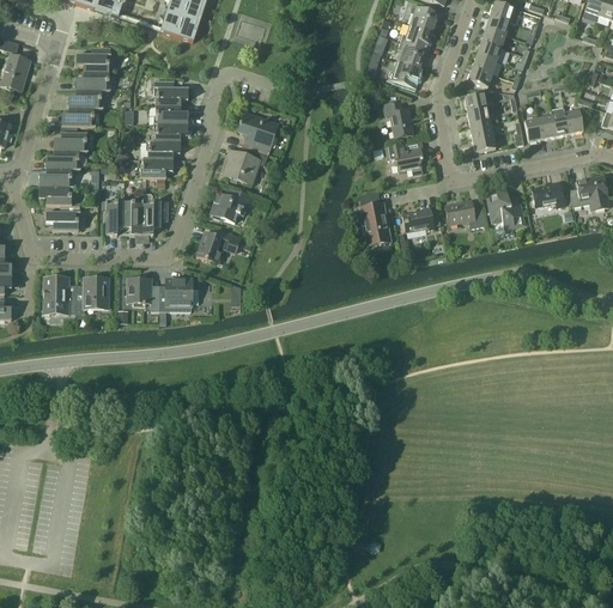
[(171,0),(162,30),(192,40),(195,29),(193,29),(201,0),(171,0)]
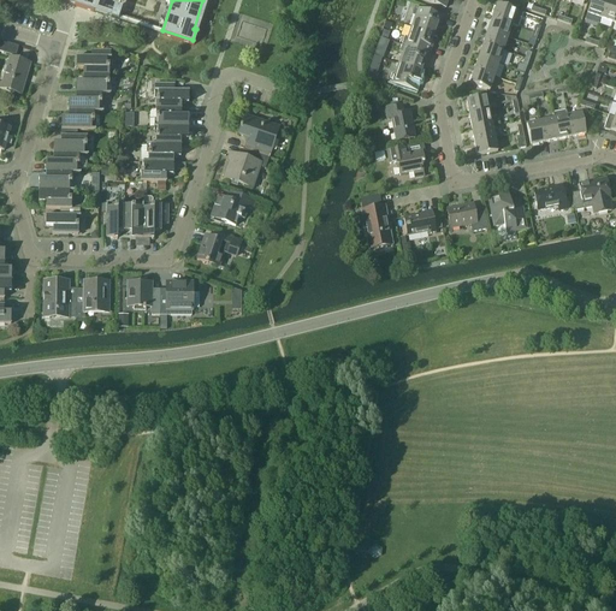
[(517,23),(522,10),(497,0),(492,15),(513,21),(517,23)]
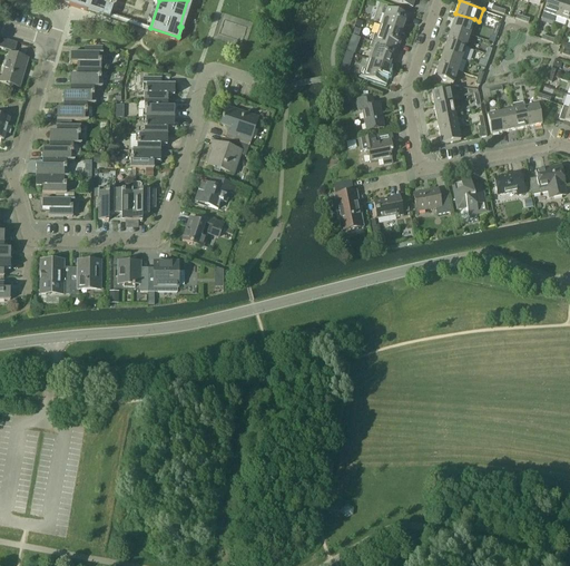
[(556,13),(560,0),(546,0),(543,9),(556,13)]
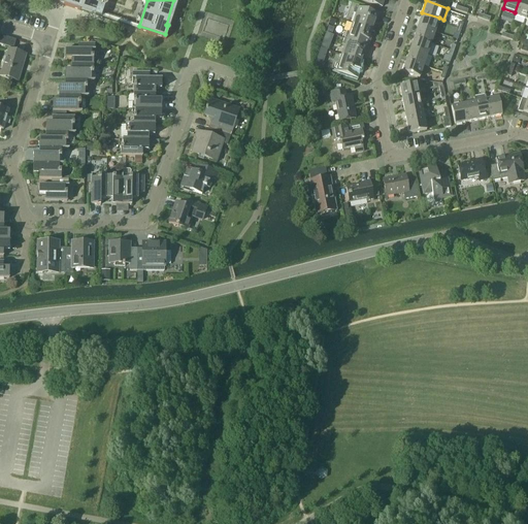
[(526,17),(527,9),(527,0),(519,0),(515,12),(526,17)]
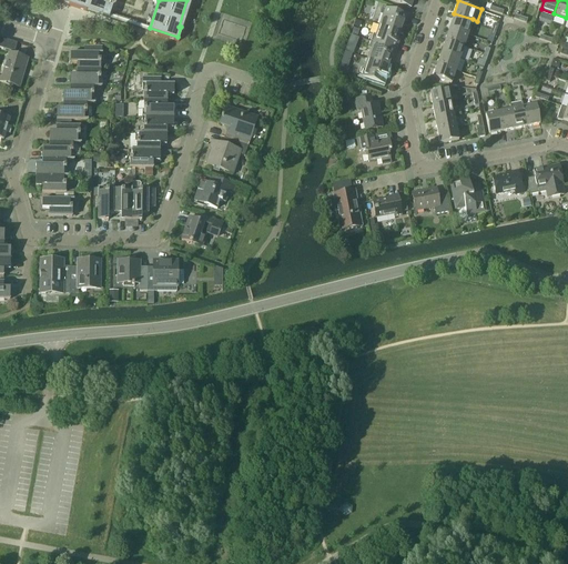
[(406,19),(408,12),(383,3),(379,10),(383,11),(379,21),(399,29),(404,18),(406,19)]
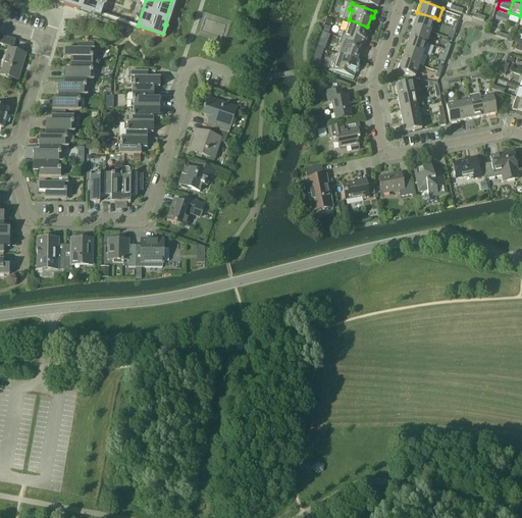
[(430,29),(434,17),(417,12),(413,22),(430,29)]
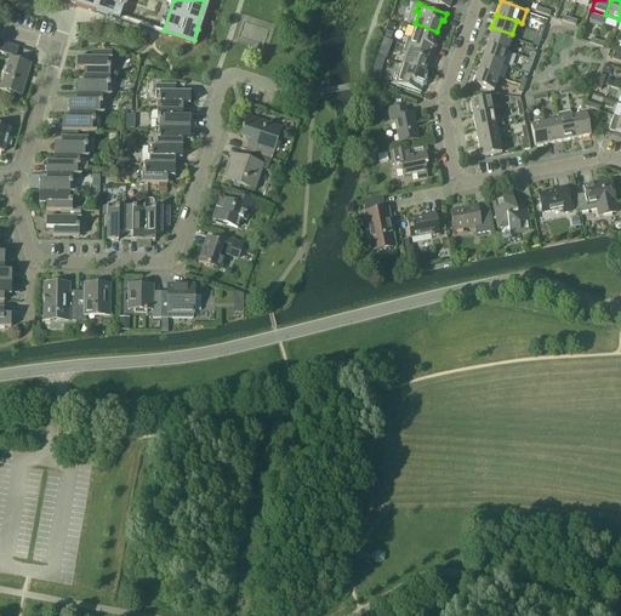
[(433,43),(437,32),(415,23),(411,34),(408,33),(405,41),(433,51),(436,43),(433,43)]
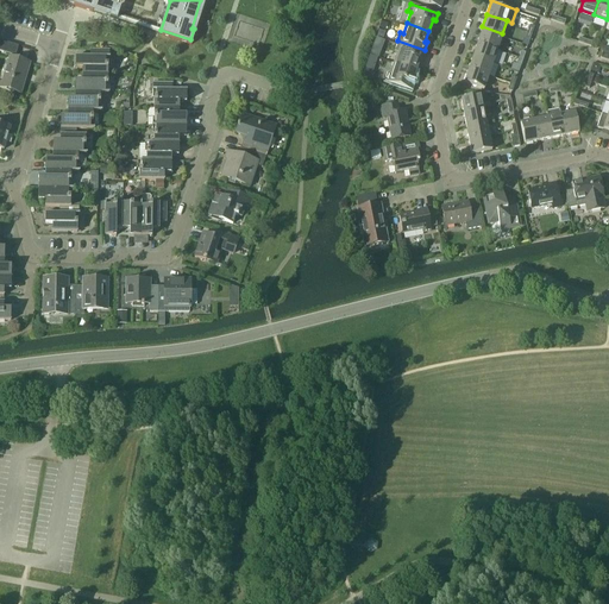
[(497,46),(502,33),(482,26),(478,39),(497,46)]
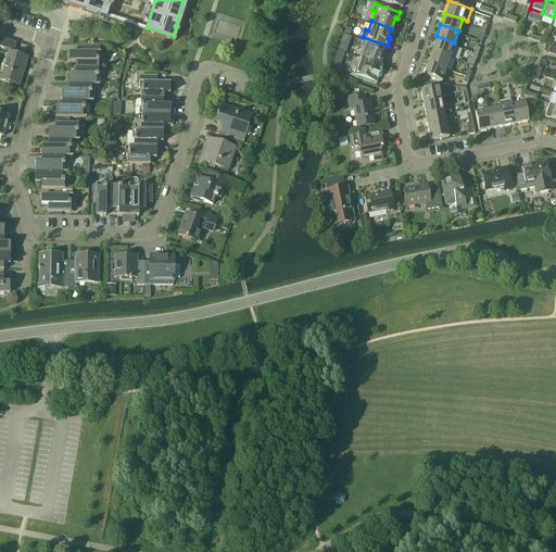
[(0,33),(0,42),(3,44),(14,47),(16,38),(5,35),(0,33)]
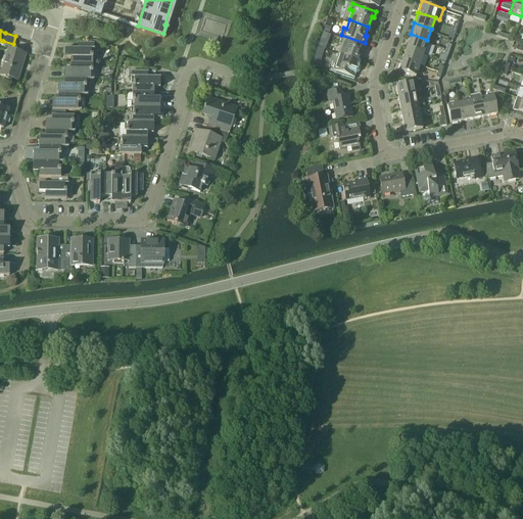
[(423,51),(427,40),(411,34),(407,45),(423,51)]
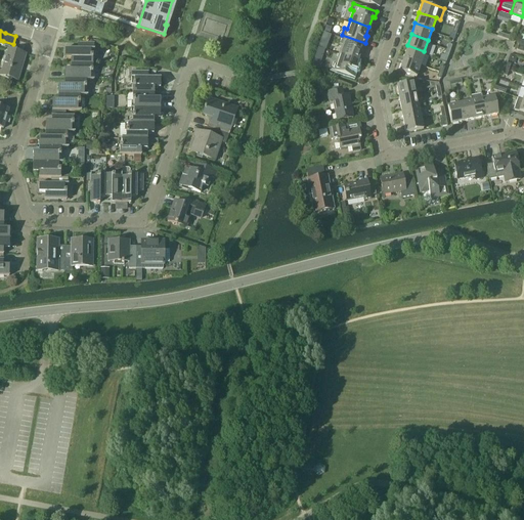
[(363,49),(365,43),(342,35),(340,41),(342,42),(339,51),(358,57),(361,48),(363,49)]
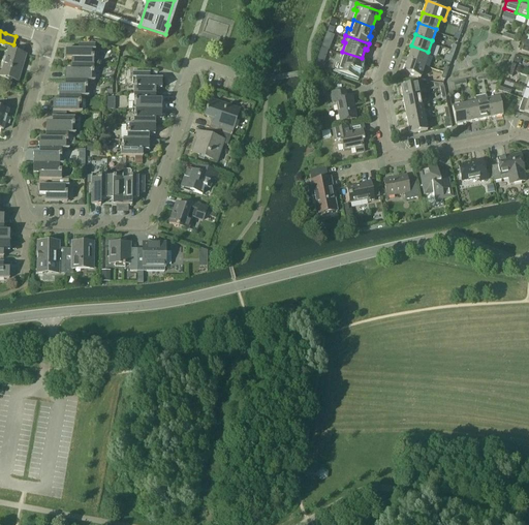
[(92,53),(92,47),(95,47),(95,39),(79,39),(79,45),(65,45),(65,56),(71,56),(71,62),(94,62),(95,53),(92,53)]
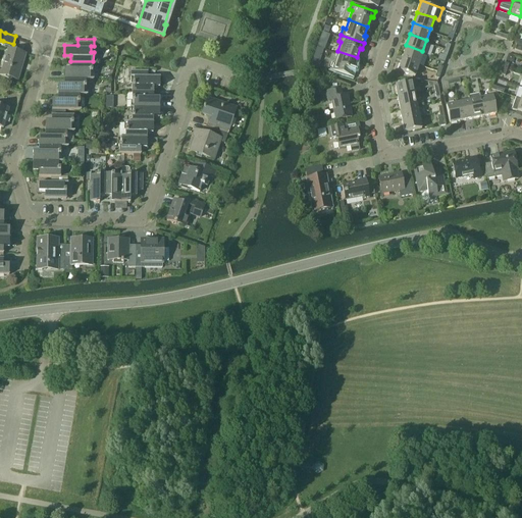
[(0,70),(17,76),(25,50),(9,45),(2,67),(0,66),(0,70)]
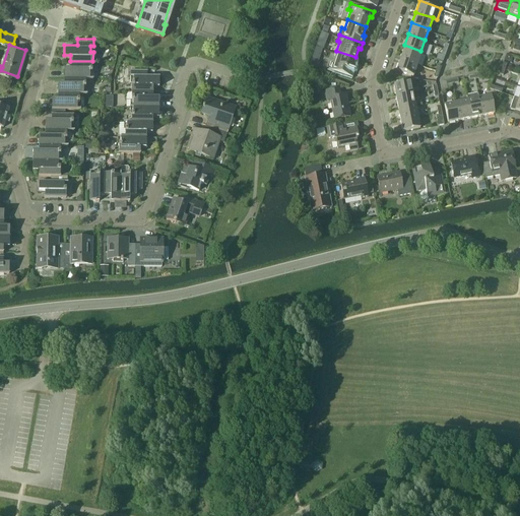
[(417,61),(420,51),(404,45),(400,56),(417,61)]
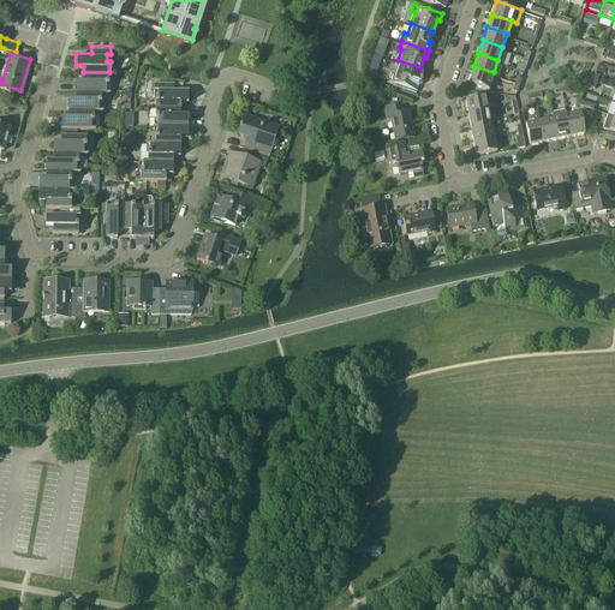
[(416,78),(421,67),(398,60),(394,71),(392,70),(389,78),(417,88),(419,79),(416,78)]
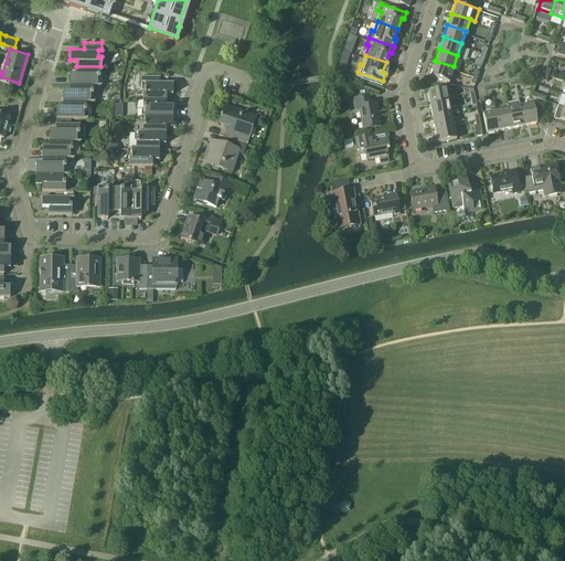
[(449,80),(454,66),(435,61),(430,73),(449,80)]
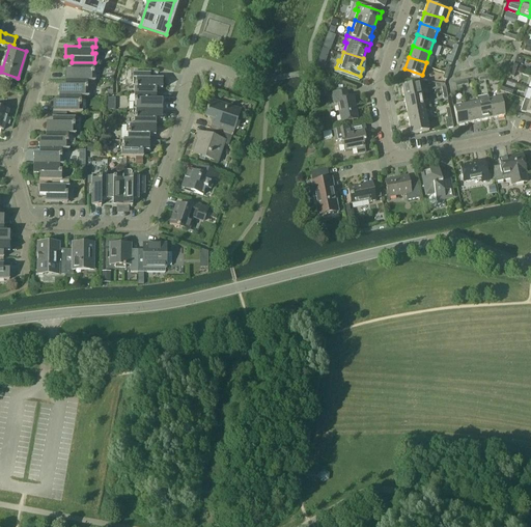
[(94,71),(94,62),(72,62),(72,67),(65,67),(65,77),(87,78),(93,78),(93,71),(94,71)]
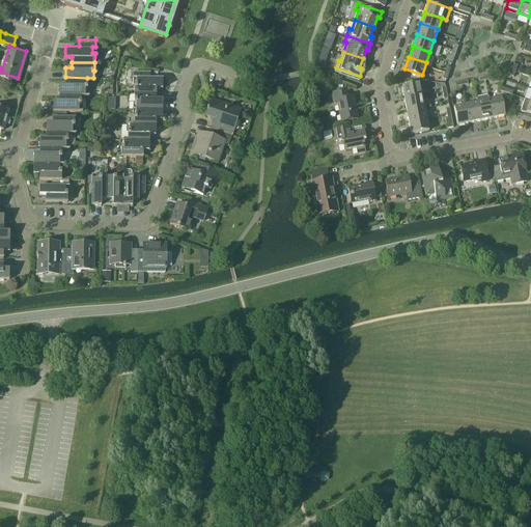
[(163,85),(163,75),(149,75),(149,68),(133,68),(133,76),(136,76),(136,82),(134,82),(134,90),(156,91),(156,85),(163,85)]
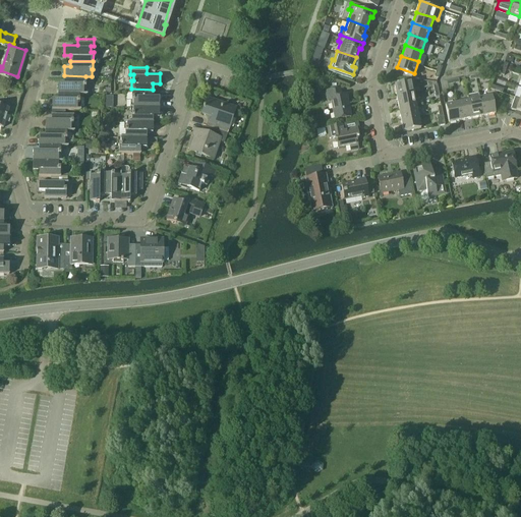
[(85,84),(85,76),(64,75),(64,81),(58,81),(58,91),(79,91),(79,92),(84,92),(84,84),(85,84)]
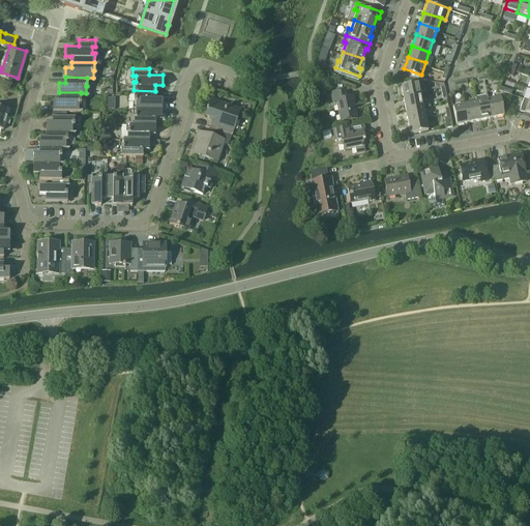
[(421,92),(418,80),(402,83),(404,95),(421,92)]
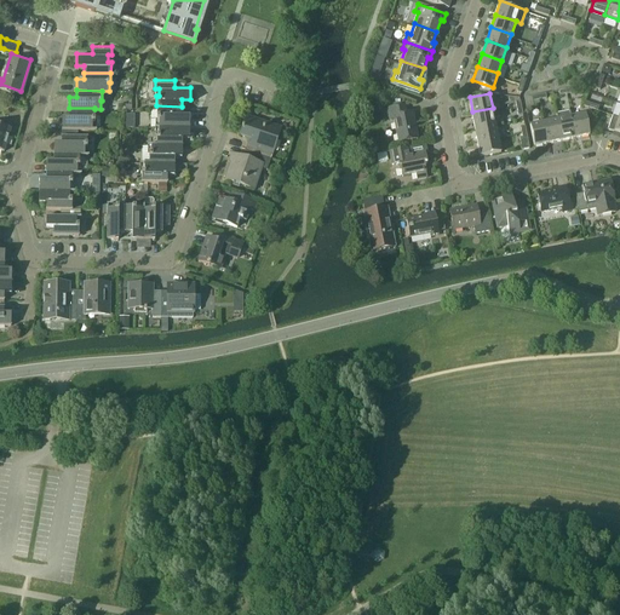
[(418,136),(412,108),(406,109),(405,102),(388,104),(390,116),(394,115),(399,139),(418,136)]
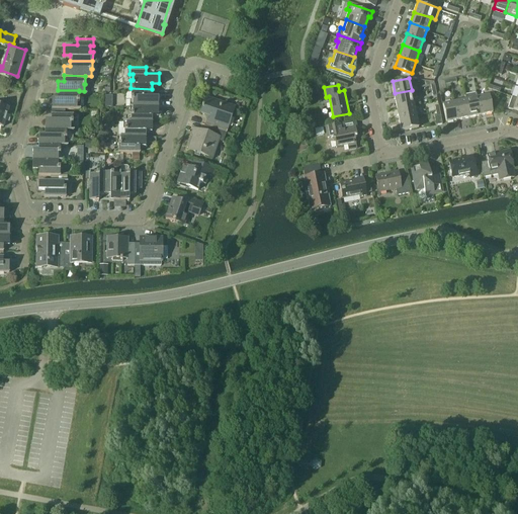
[(158,104),(159,94),(152,94),(152,89),(131,88),(131,97),(133,97),(133,103),(158,104)]
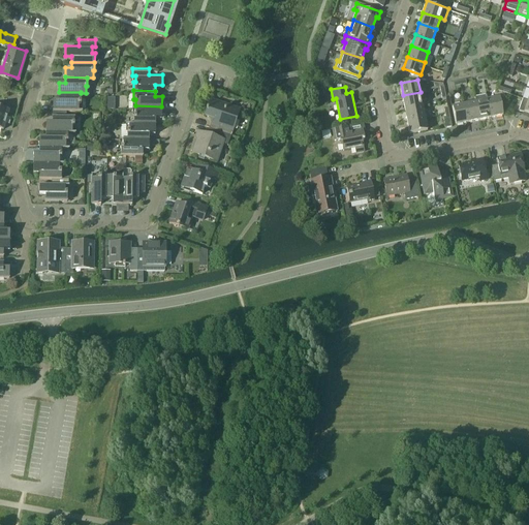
[(81,101),(81,93),(81,92),(59,92),(59,98),(52,98),(52,107),(53,107),(66,109),(79,109),(79,101),(81,101)]
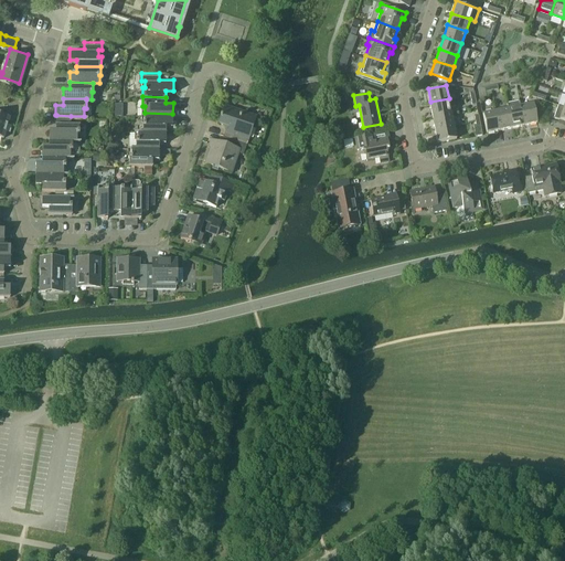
[(451,110),(449,98),(430,102),(433,114),(451,110)]
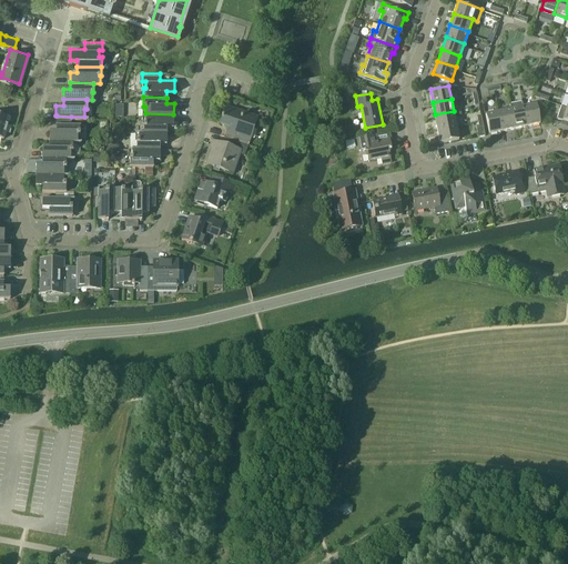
[(527,123),(524,103),(523,99),(509,101),(510,107),(515,126),(527,123)]
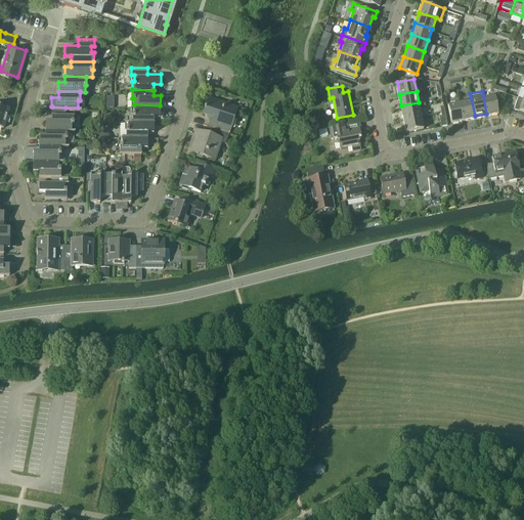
[(498,111),(494,93),(483,95),(486,114),(498,111)]
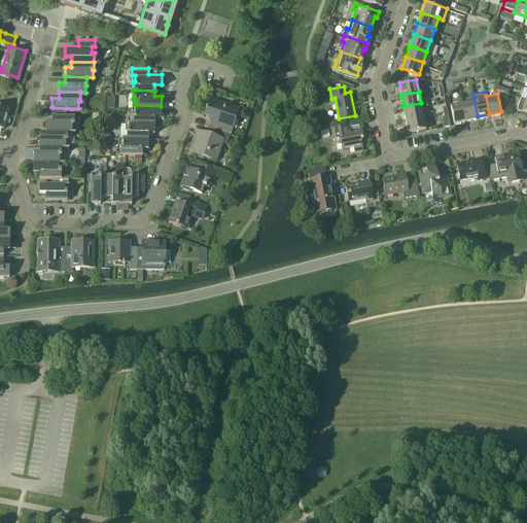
[(526,110),(526,97),(521,95),(517,107),(526,110)]
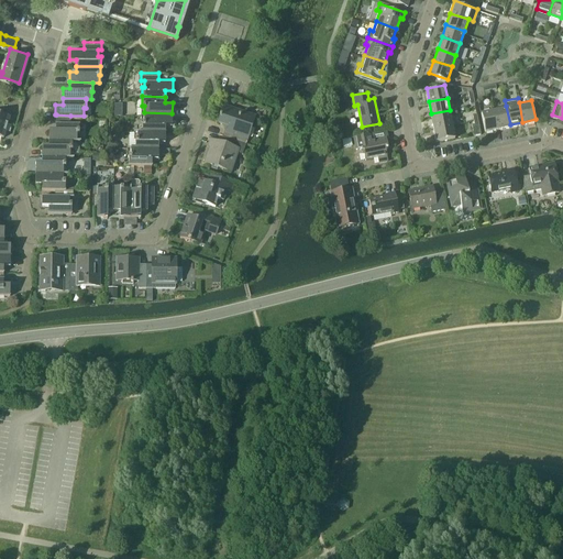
[(246,138),(255,113),(223,102),(221,112),(220,111),(219,114),(220,114),(218,119),(227,122),(224,127),(227,128),(224,134),(245,141),(246,139),(247,139),(247,138),(246,138)]
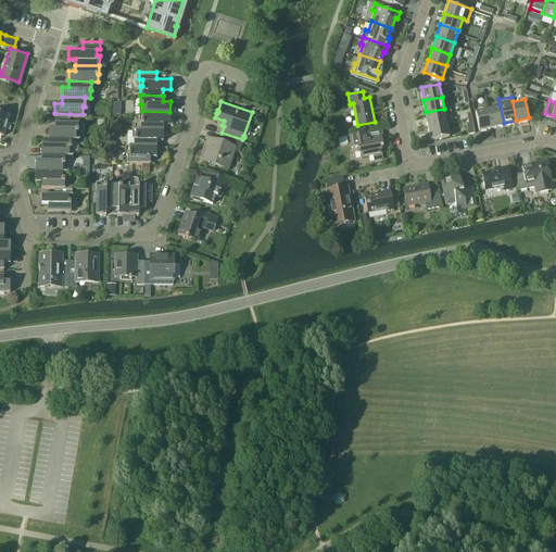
[(504,123),(500,104),(488,107),(491,125),(504,123)]
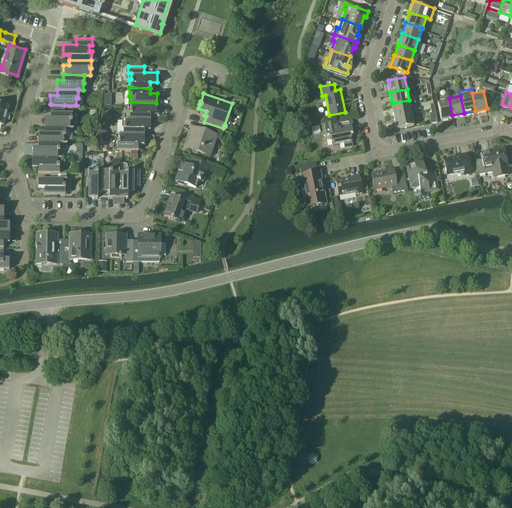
[(452,115),(449,98),(437,100),(441,117),(452,115)]
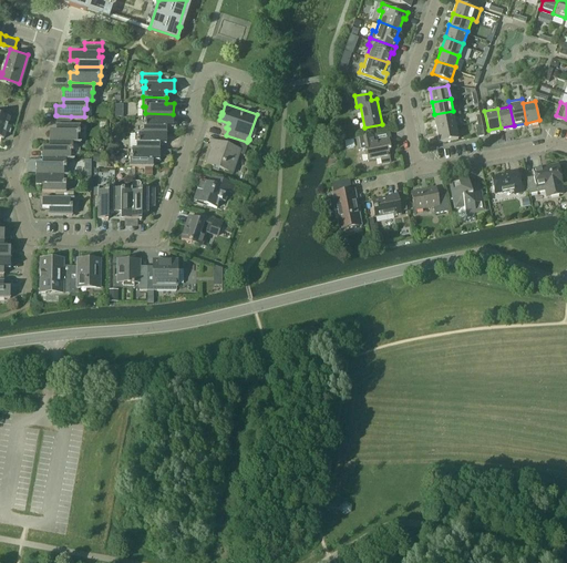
[(0,134),(3,135),(10,114),(0,111),(0,134)]
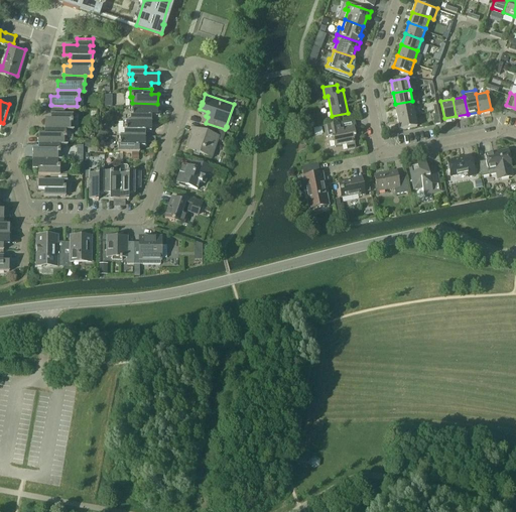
[(414,112),(412,101),(395,104),(397,115),(414,112)]
